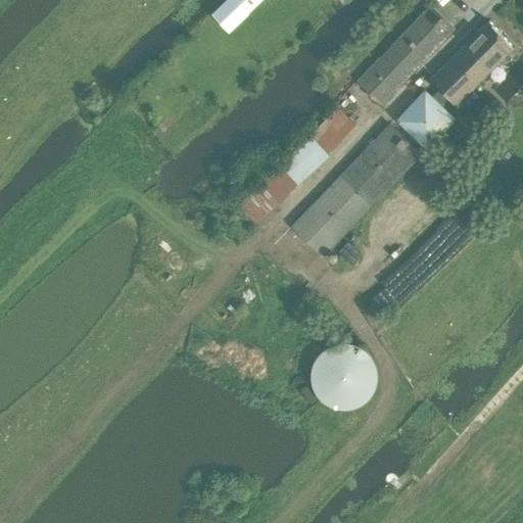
[(228,31),(260,0),(228,0),(212,15),(228,31)]
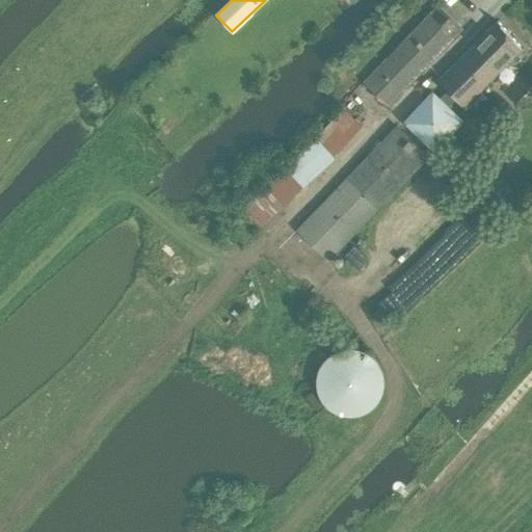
[(389,106),(463,29),(439,5),(364,82),(389,106)]
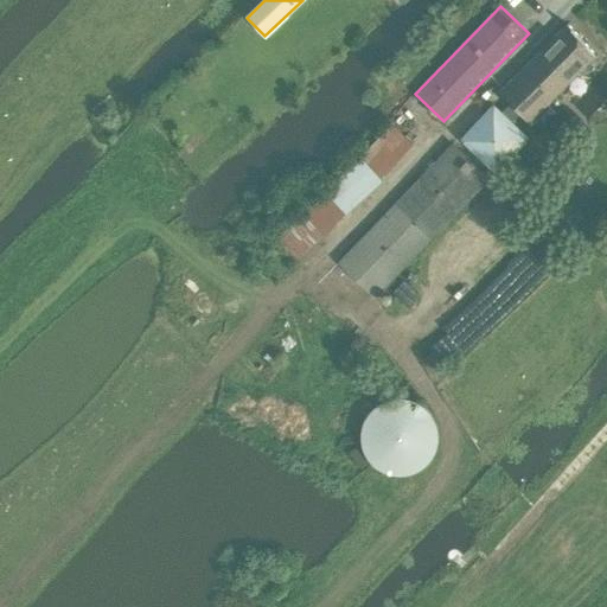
[(532,127),(538,120),(535,116),(595,56),(567,24),(499,90),(532,127)]
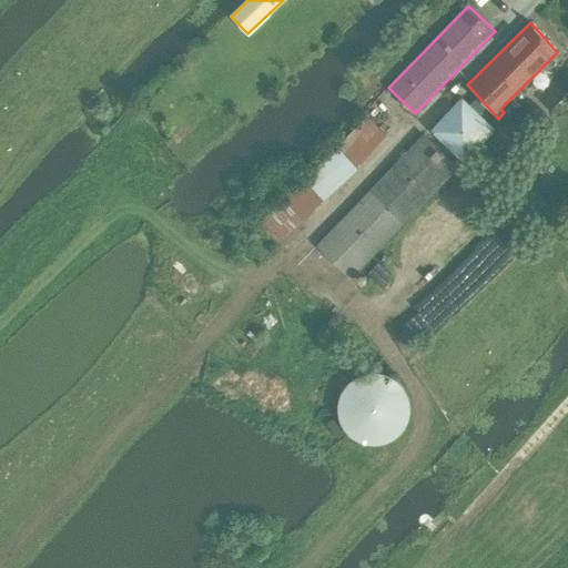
[(463,162),(495,129),(460,97),(428,130),(463,162)]
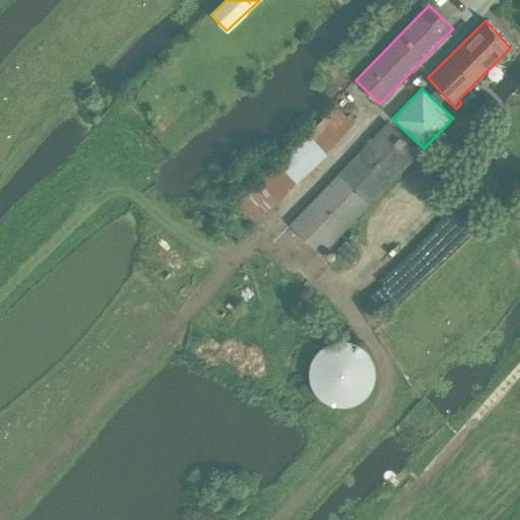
[(252,223),(312,169),(352,125),(335,106),(278,164),(234,205),(252,223)]
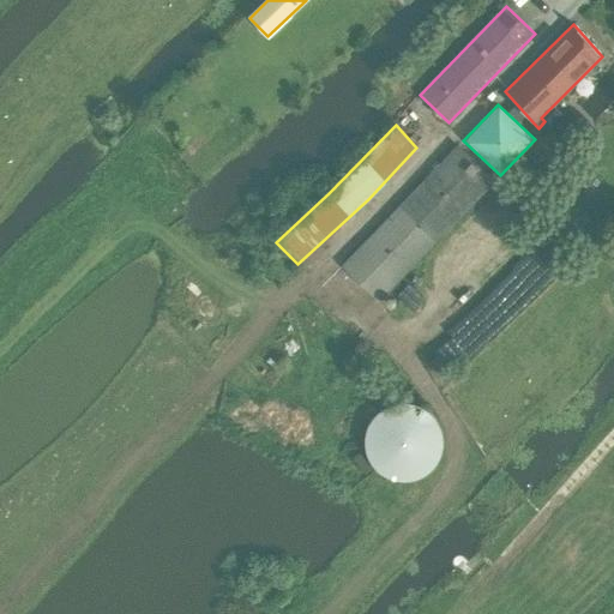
[(378,300),(493,180),(458,146),(343,266),(378,300)]
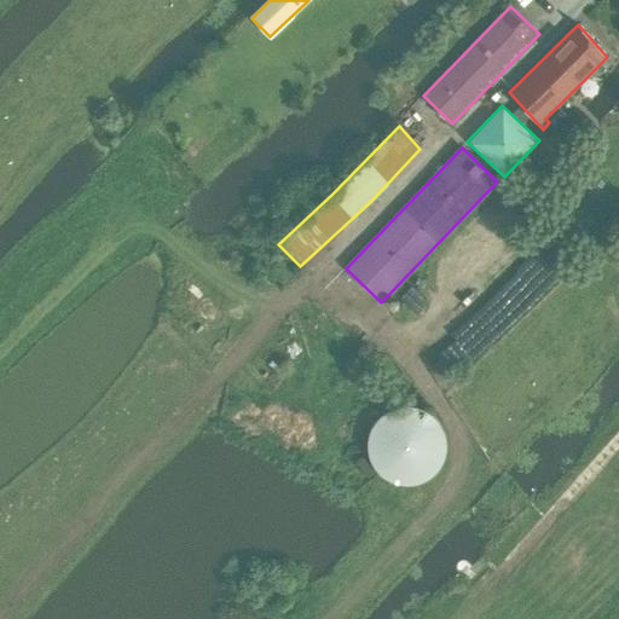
[(570,186),(561,195),(573,206),(582,196),(570,186)]
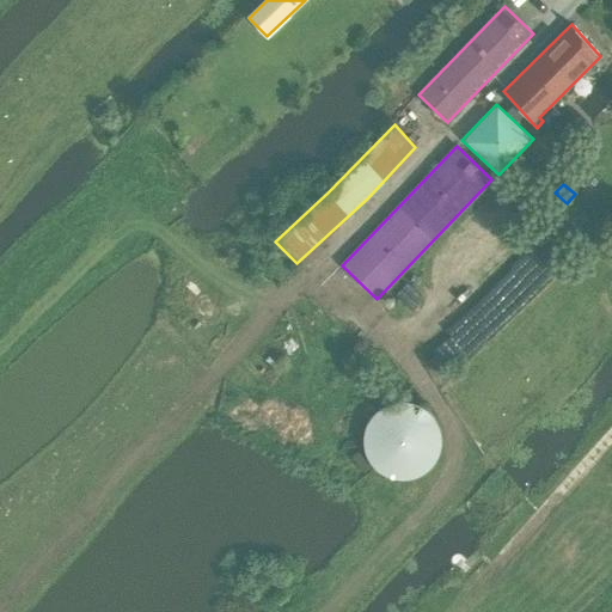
[(398,478),(403,479),(408,478),(412,477),(417,476),(422,473),(424,472),(427,470),(429,467),(433,464),(434,461),(435,460),(438,456),(439,453),(440,450),(441,445),(441,441),(441,438),(440,435),(440,432),(439,429),(439,427),(436,422),(434,418),(433,416),(432,415),(428,411),(423,408),(420,405),(415,404),(410,402),(408,402),(404,402),(399,402),(396,402),(391,403),(386,404),(383,407),(380,408),(378,410),(374,412),(372,416),(368,421),(367,423),(366,426),(365,428),(365,430),(363,434),(363,436),(363,439),(363,441),(363,445),(363,446),(365,448),(365,452),(367,457),(368,459),(369,461),(372,465),(374,466),(378,470),(380,472),(383,473),(386,475),(387,476),(392,478),(395,478),(398,478)]
